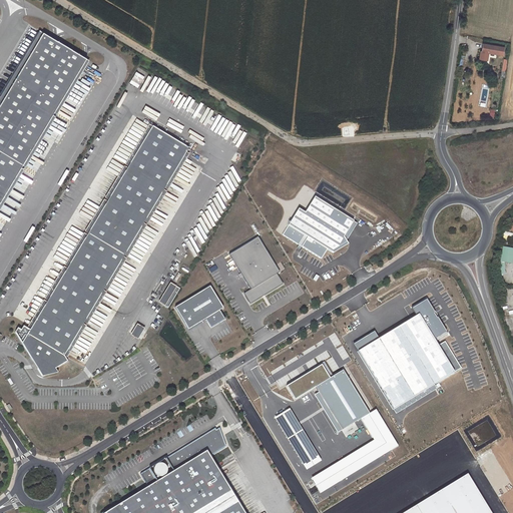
[(0,201),(86,58),(44,33),(0,105),(0,201)]
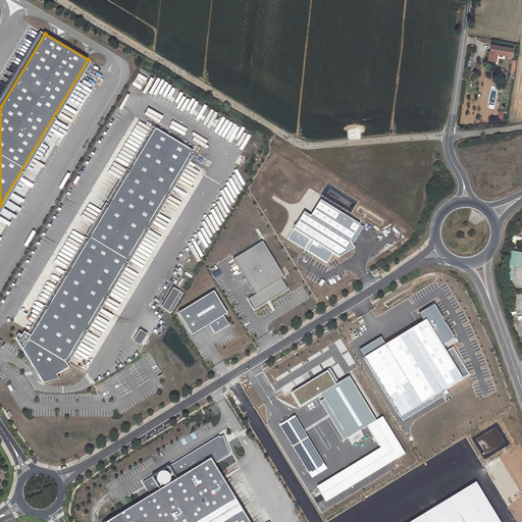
[(490,52),(512,56),(513,48),(491,45),(490,52)]
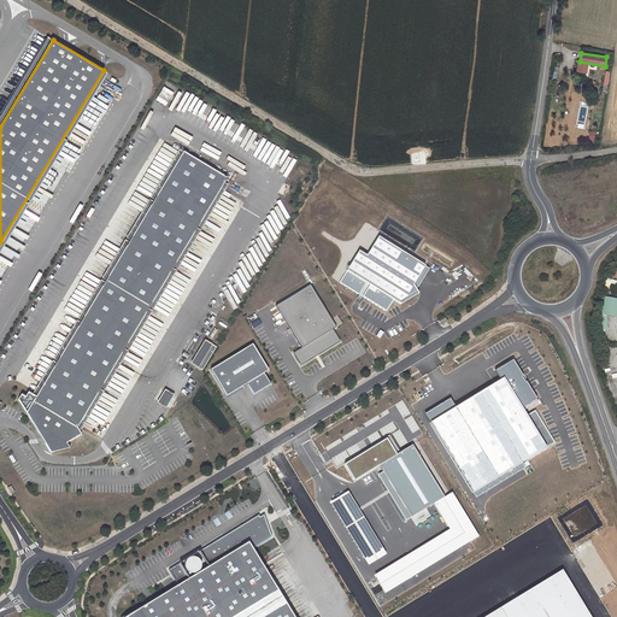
[(183,151),(62,356),(36,397),(28,393),(25,398),(22,394),(18,400),(39,435),(45,444),(51,453),(70,448),(66,444),(70,442),(81,435),(80,433),(77,428),(177,264),(201,224),(229,178),(183,151)]
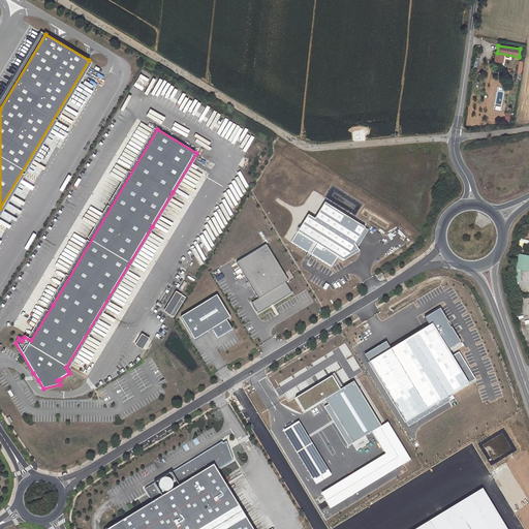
[(366,227),(325,203),(315,218),(309,214),(291,243),(332,267),(338,257),(344,261),(361,251),(355,244),(366,227)]
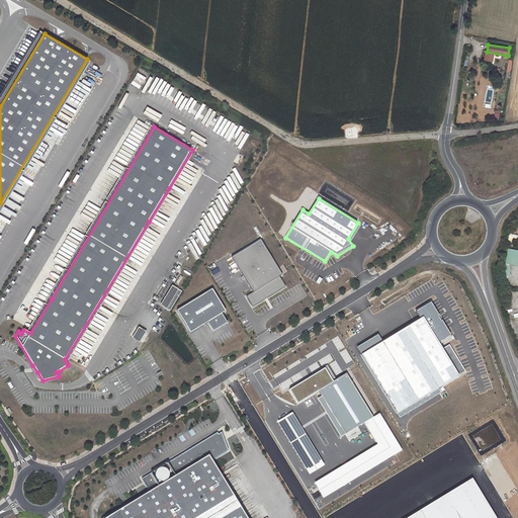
[(261,239),(233,257),(254,291),(247,295),(253,306),(286,285),(280,275),(282,274),(261,239)]
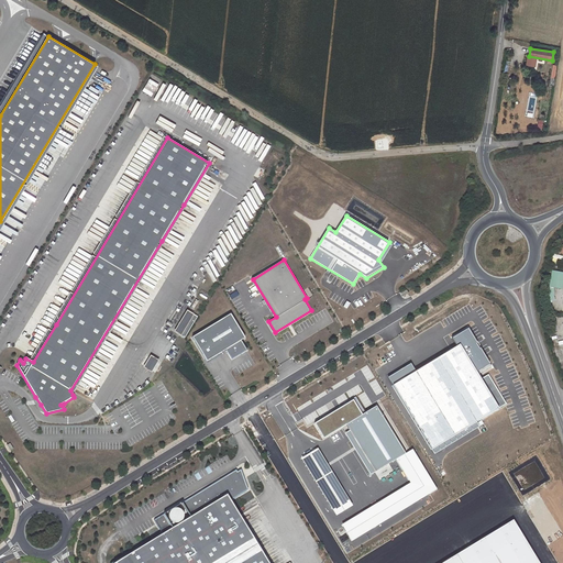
[(562,289),(562,283),(562,272),(552,271),(549,287),(553,288),(562,289)]
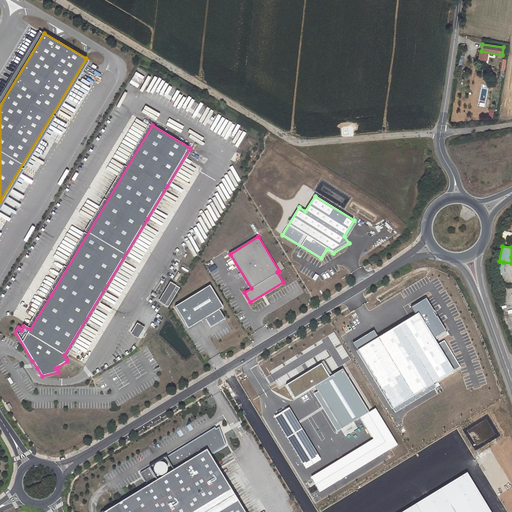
[(179,289),(171,285),(160,303),(168,308),(179,289)]
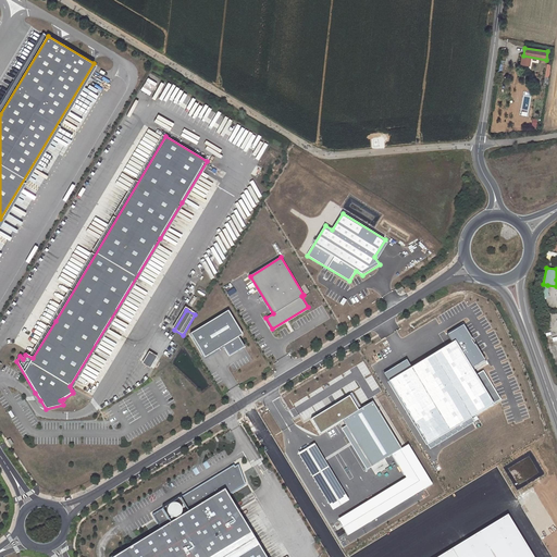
[(242,334),(227,311),(189,333),(205,357),(223,346),(230,357),(244,347),(237,336),(242,334)]
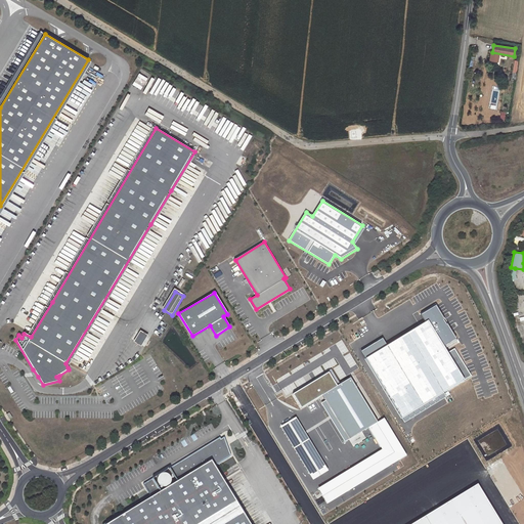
[(384,340),(364,351),(405,420),(443,396),(441,392),(472,374),(454,346),(449,349),(447,346),(457,340),(437,306),(422,314),(427,322),(387,346),(384,340)]
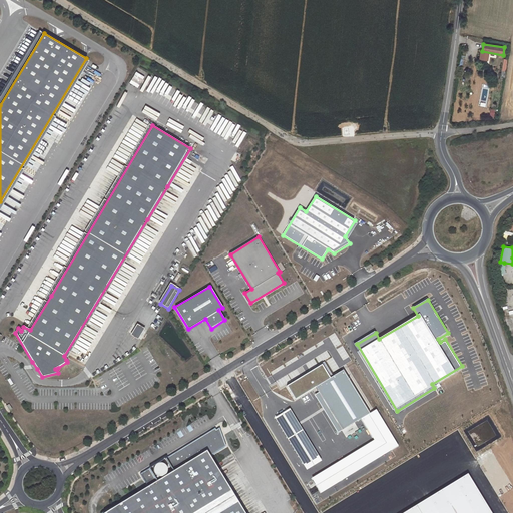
[(131,336),(138,340),(144,330),(138,326),(131,336)]
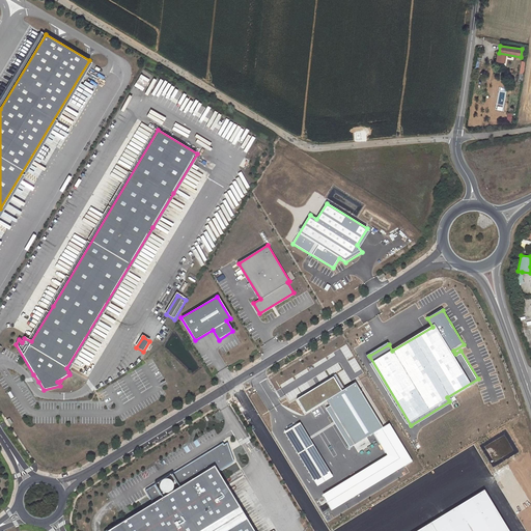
[(335,375),(298,398),(305,412),(328,398),(331,404),(327,408),(351,447),(373,432),(384,427),(357,381),(343,389),(335,375)]
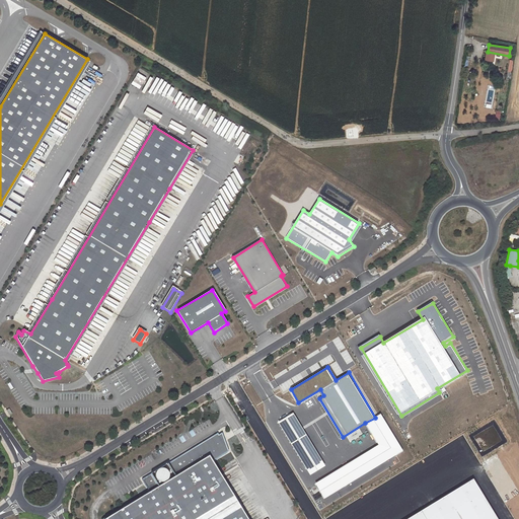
[(294,413),(279,421),(311,474),(325,465),(294,413)]
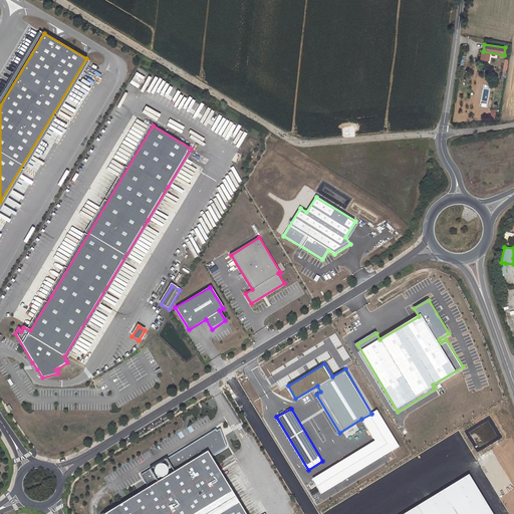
[(371,414),(361,419),(374,441),(313,478),(322,494),(400,447),(377,410),(371,414)]
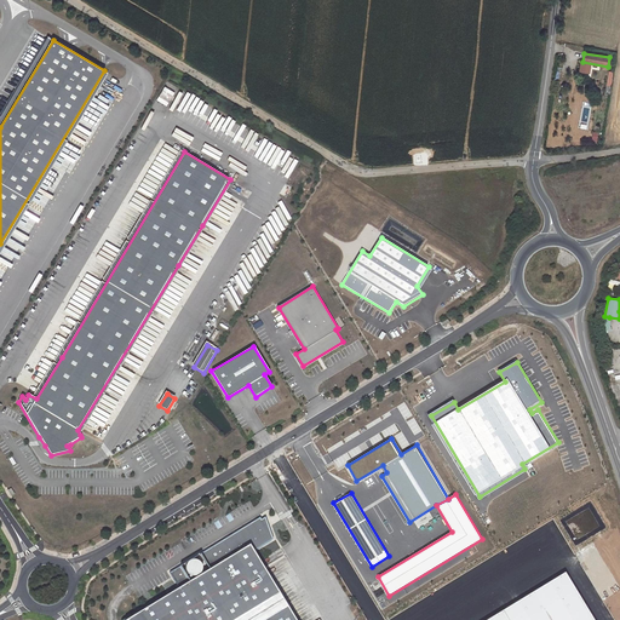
[(294,619),(253,552),(274,540),(269,528),(267,529),(259,518),(200,555),(210,570),(189,583),(179,567),(170,573),(179,589),(128,619),(294,619)]
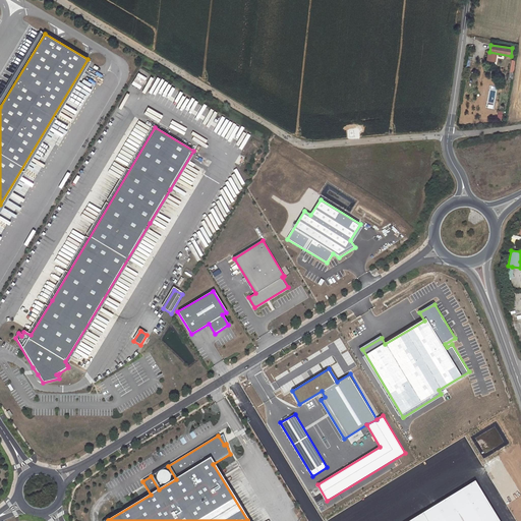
[(163,484),(165,484),(167,483),(169,481),(169,479),(170,477),(169,475),(168,473),(166,472),(164,471),(162,471),(160,471),(158,472),(157,474),(156,476),(156,478),(156,480),(158,482),(159,483),(161,484),(163,484)]
